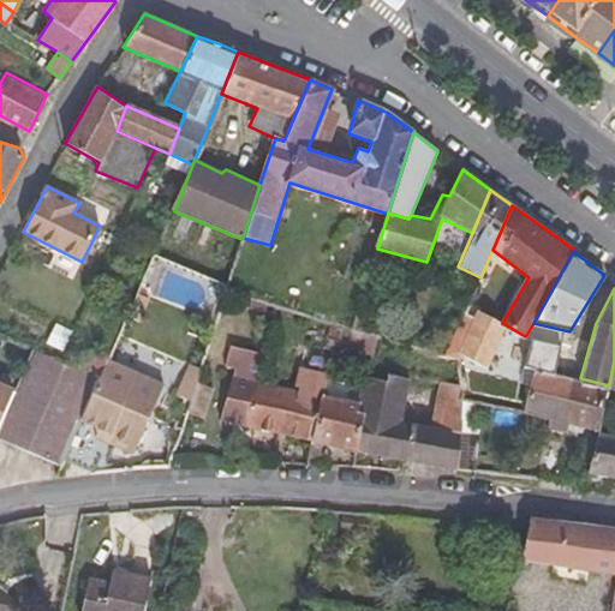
[(487,366),(505,324),(502,323),(481,310),(460,353),(487,366)]
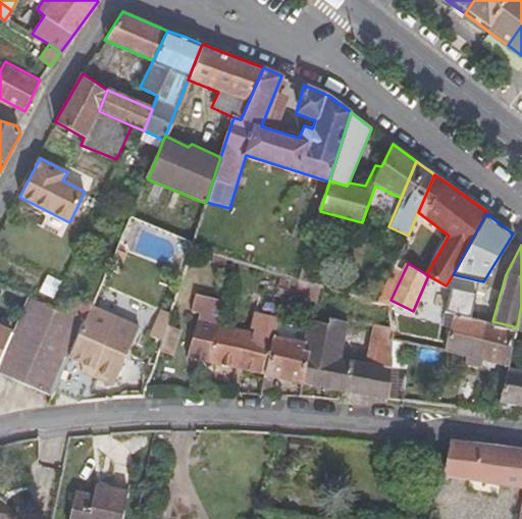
[(284,293),(318,302),(321,283),(299,276),(290,273),(284,293)]
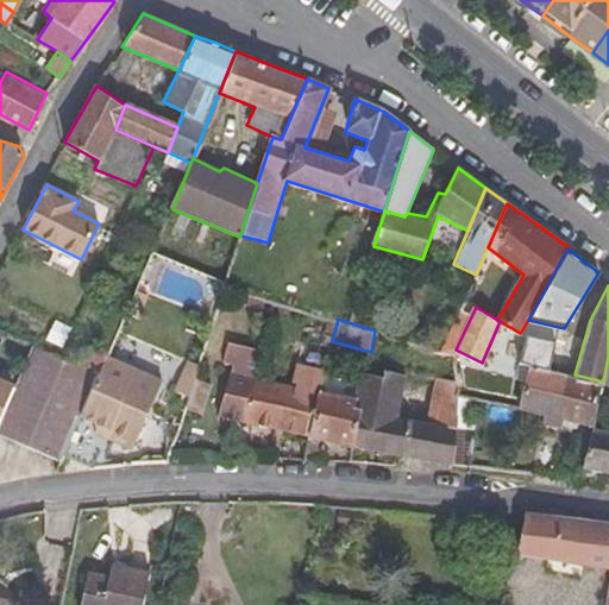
[(49,341),(61,347),(70,327),(58,322),(49,341)]
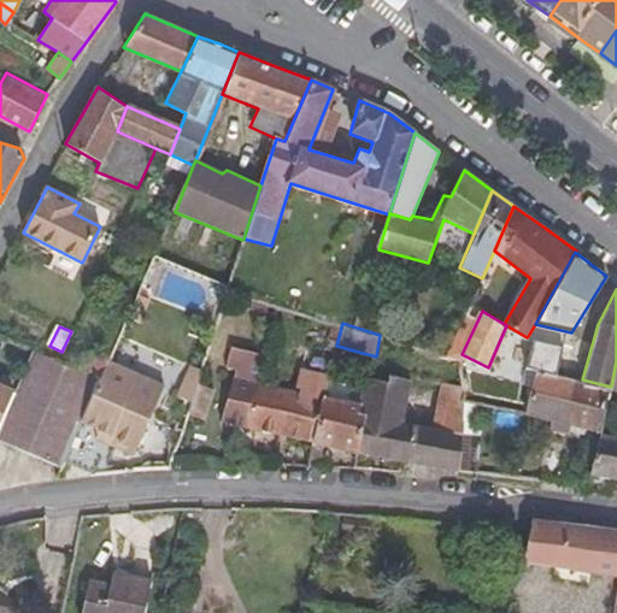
[(563,346),(528,336),(527,337),(524,351),(528,353),(521,383),(532,387),(524,414),(552,420),(562,423),(577,379),(557,375),(563,346)]
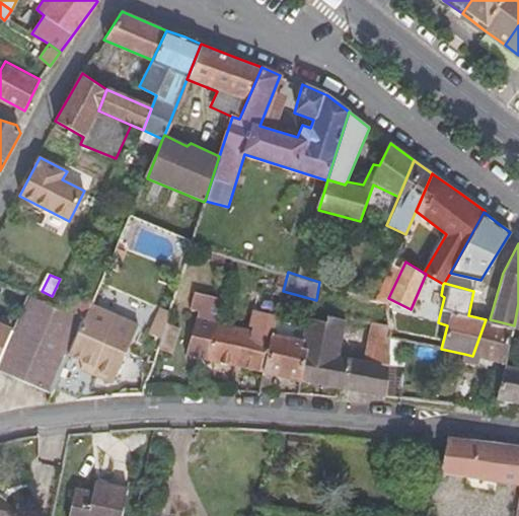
[(186,356),(235,366),(243,326),(219,321),(215,320),(221,296),(194,289),(190,306),(198,308),(186,356)]
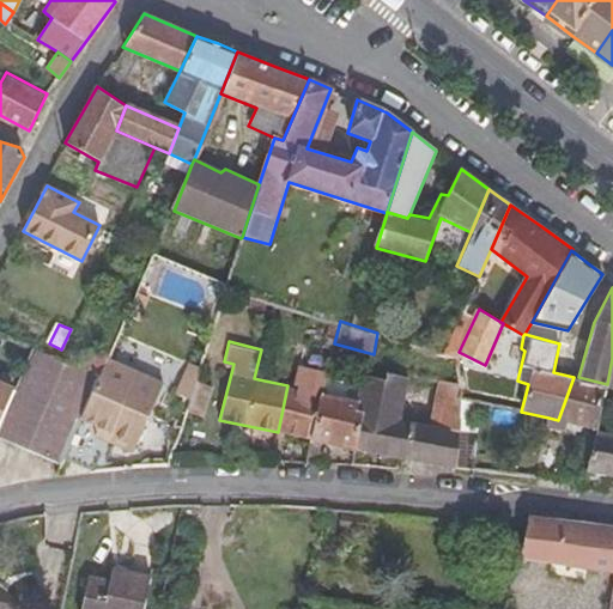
[(0,434),(0,438),(62,464),(83,419),(101,377),(82,369),(58,358),(32,347),(17,391),(0,434)]
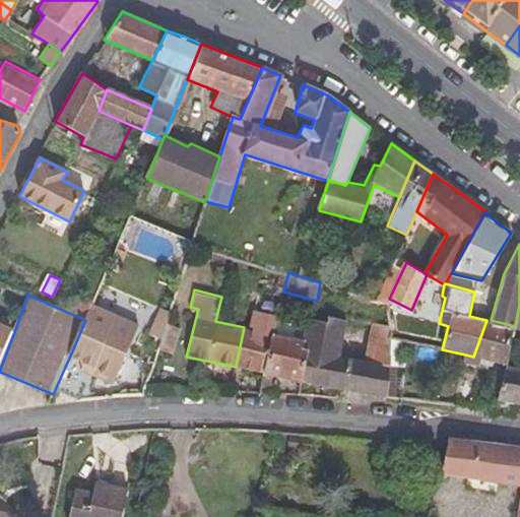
[(76,299),(69,313),(85,320),(92,305),(76,299)]
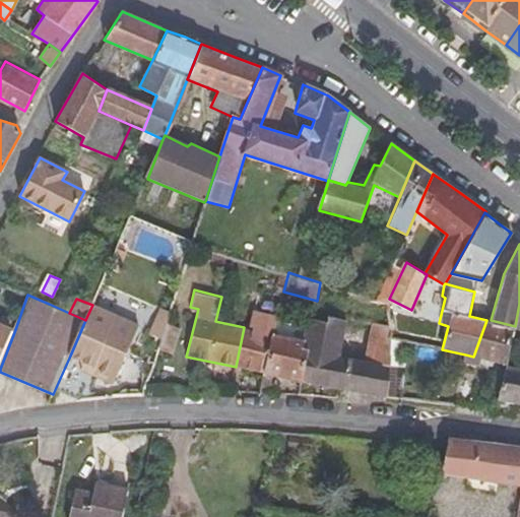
[(85,320),(70,356),(82,362),(80,368),(113,383),(138,323),(92,304),(92,305),(85,320)]
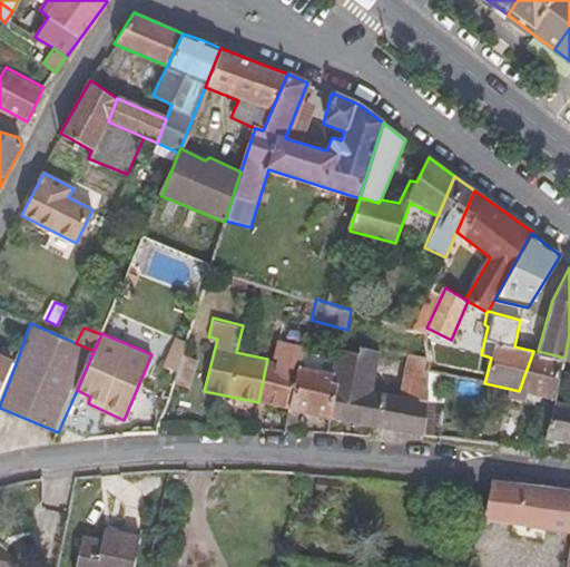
[(370,426),(420,434),(423,436),(430,371),(429,360),(408,353),(399,393),(373,388),(381,351),(360,346),(359,353),(343,351),(338,377),(331,419),(370,426)]
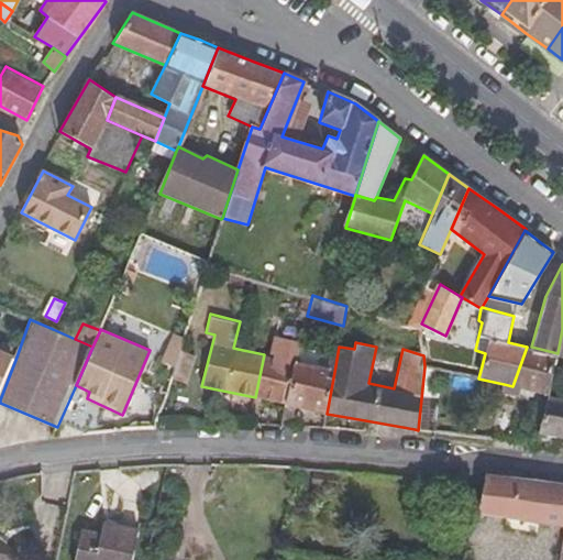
[(161,407),(157,418),(185,419),(197,382),(185,379),(194,351),(180,347),(161,407)]
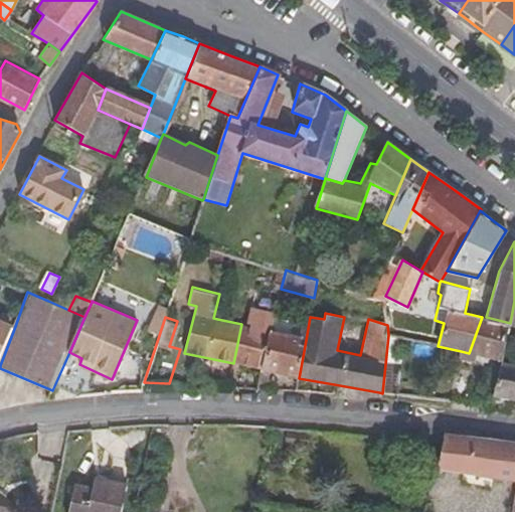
[(489,359),(502,362),(510,323),(486,317),(482,317),(469,353),(477,355),(489,359)]
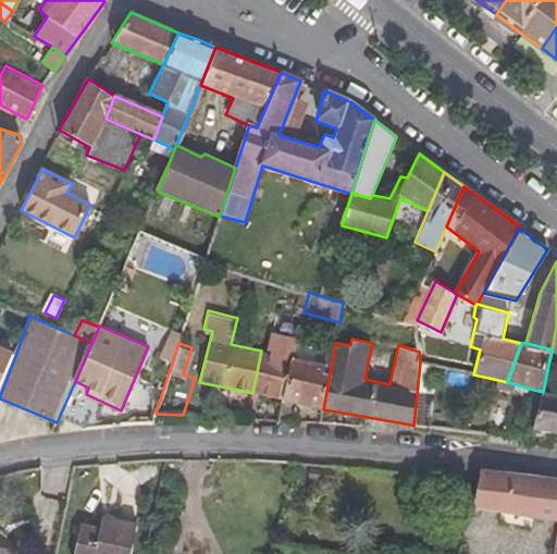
[(0,395),(15,356),(0,348),(0,395)]
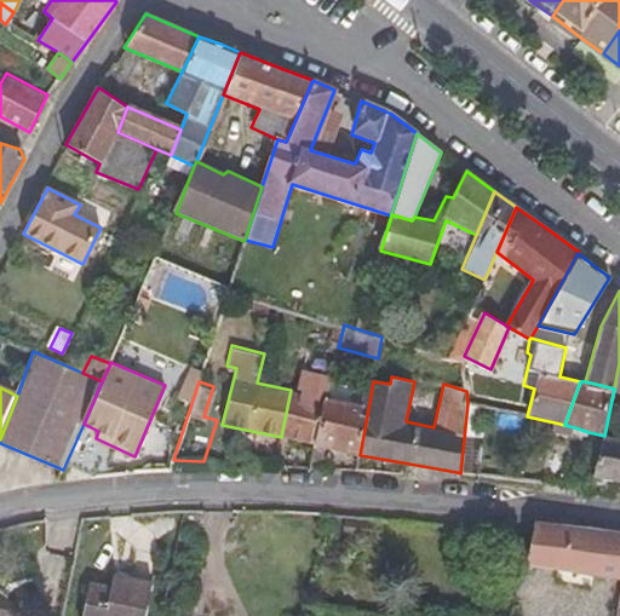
[(281,437),(314,443),(326,398),(291,390),(281,437)]
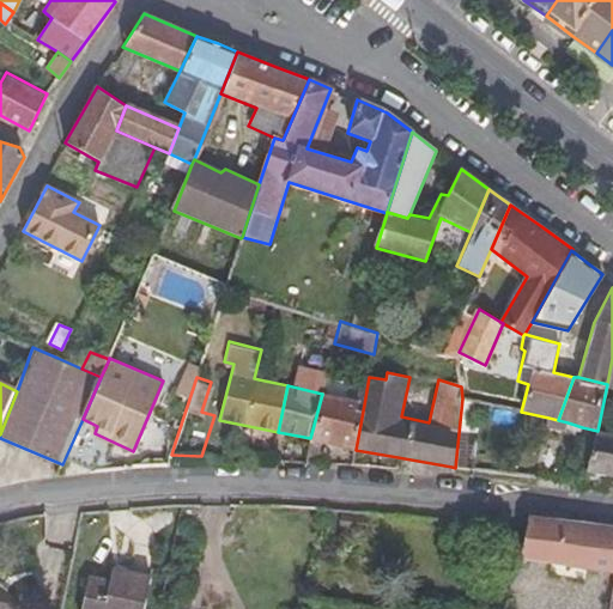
[(310,438),(356,450),(364,405),(322,394),(310,438)]
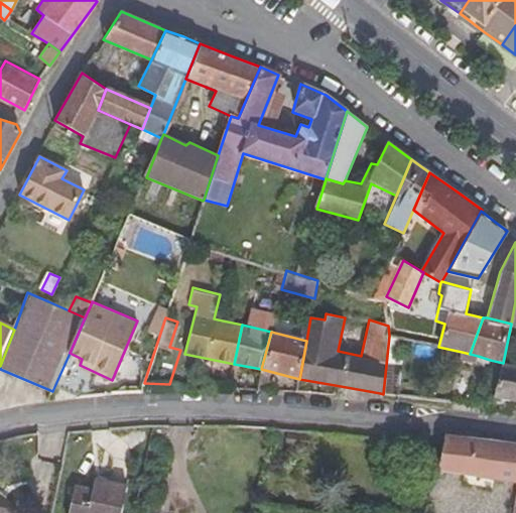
[(397,358),(399,338),(389,336),(383,394),(398,396),(403,359),(397,358)]
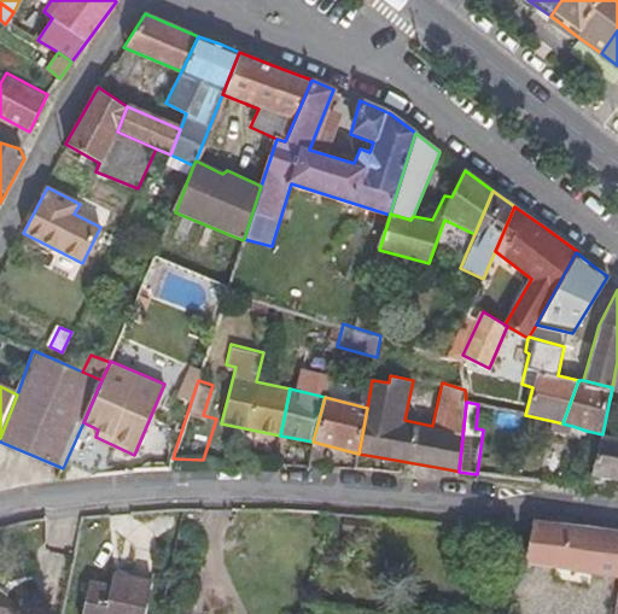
[(553,431),(572,434),(572,426),(563,424),(553,421),(553,431)]
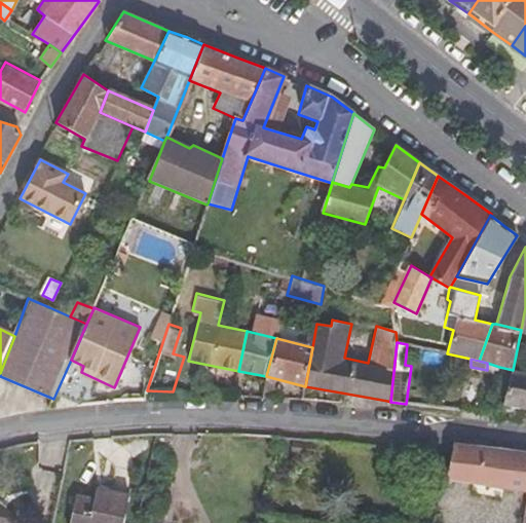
[(498,372),(499,367),(487,363),(487,370),(498,372)]
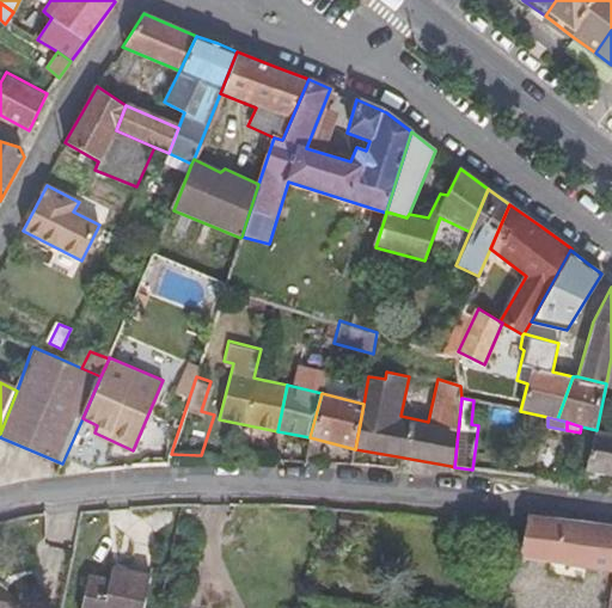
[(585,471),(611,474),(611,434),(597,430),(585,471)]
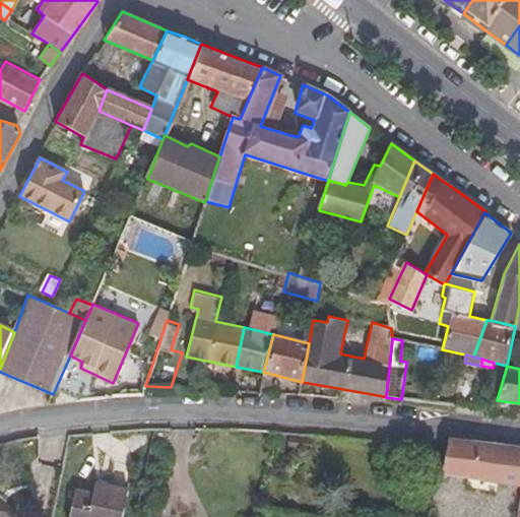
[(457,403),(476,404),(477,375),(459,373),(457,403)]
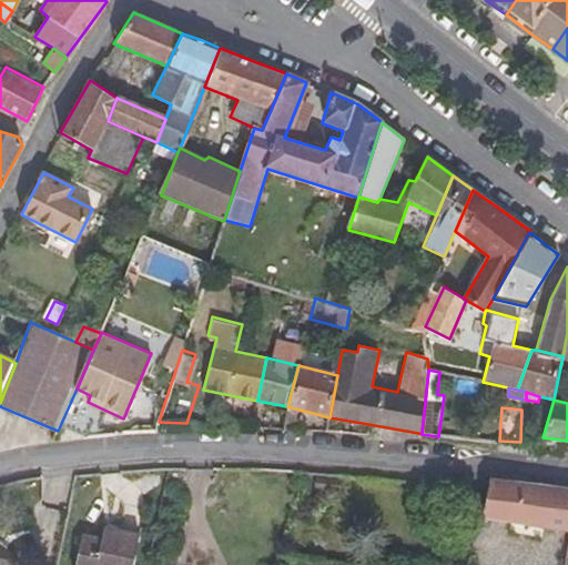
[(567,538),(563,564),(567,564),(567,486),(559,485),(509,480),(490,477),(488,487),(482,518),(567,532),(567,538)]
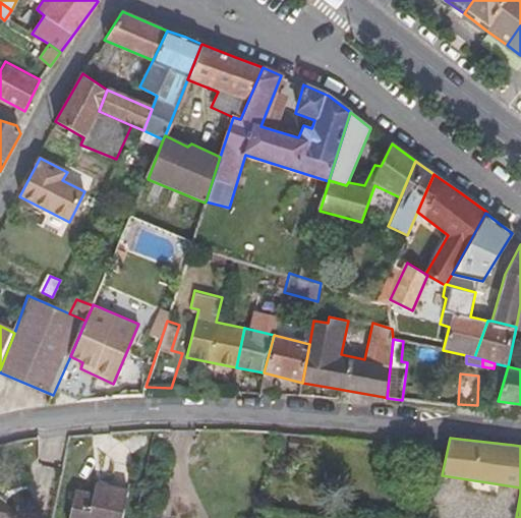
[(96,481),(94,491),(108,495),(109,484),(96,481)]
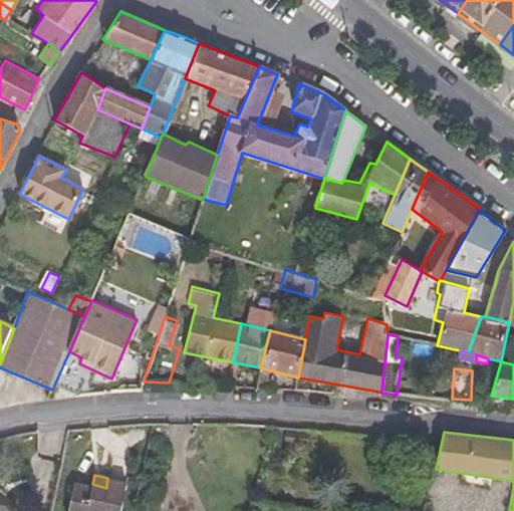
[(119,510),(125,481),(107,478),(106,488),(92,484),(74,482),(67,510),(119,510)]
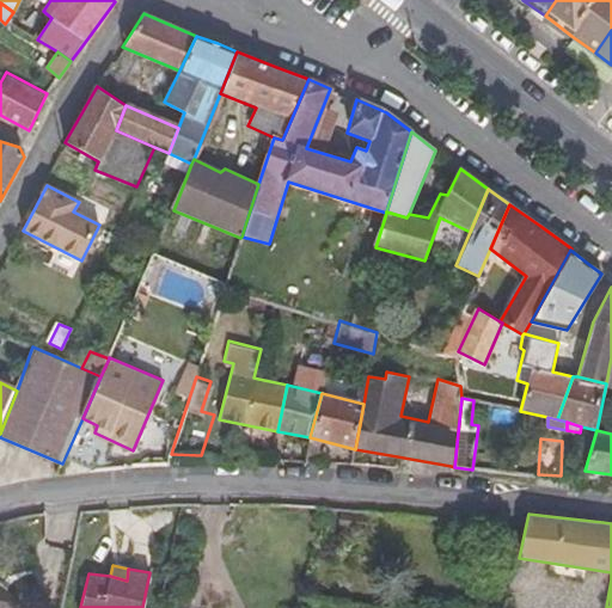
[(0,607),(17,607),(22,603),(0,585),(0,607)]
